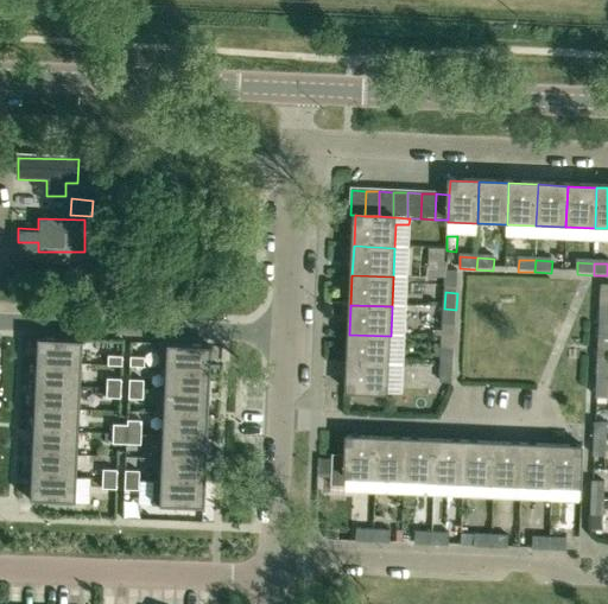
[(455,326),(456,310),(444,309),(444,325),(455,326)]
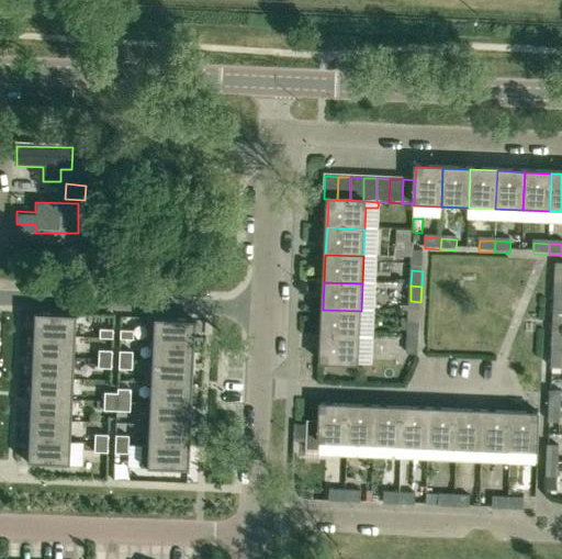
[(323,310),(322,336),(360,338),(361,311),(323,310)]
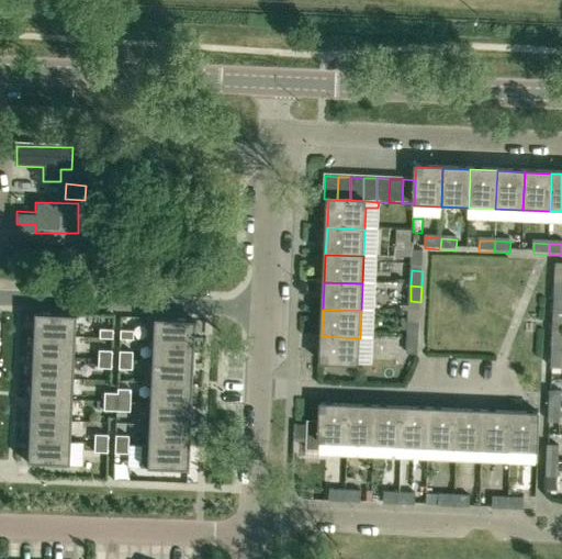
[(33,316),(32,338),(74,339),(75,317),(33,316)]
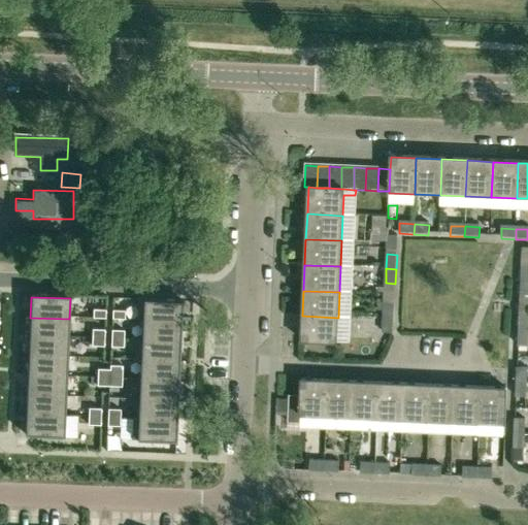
[(143,302),(142,323),(180,325),(182,304),(143,302)]
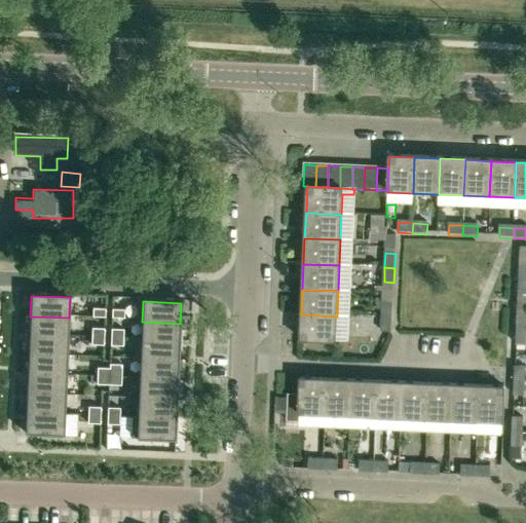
[(391,319),(392,304),(382,304),(381,319),(391,319)]
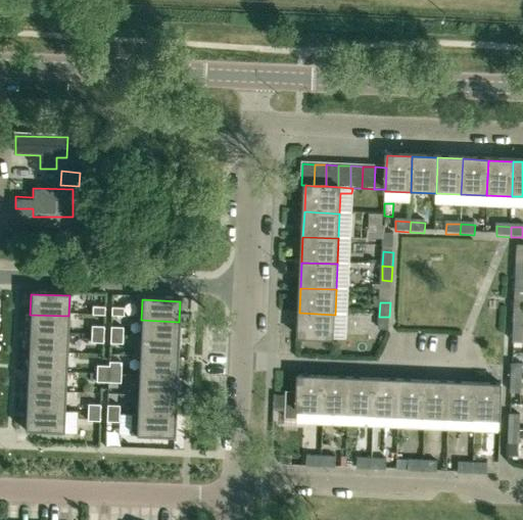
[(104,318),(104,310),(92,309),(92,317),(104,318)]
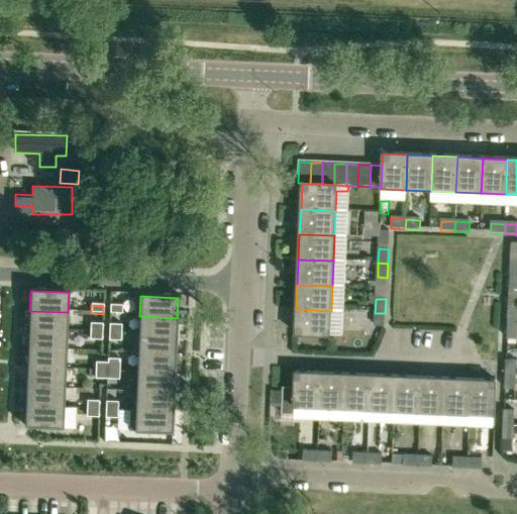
[(122,314),(122,306),(110,306),(110,314),(122,314)]
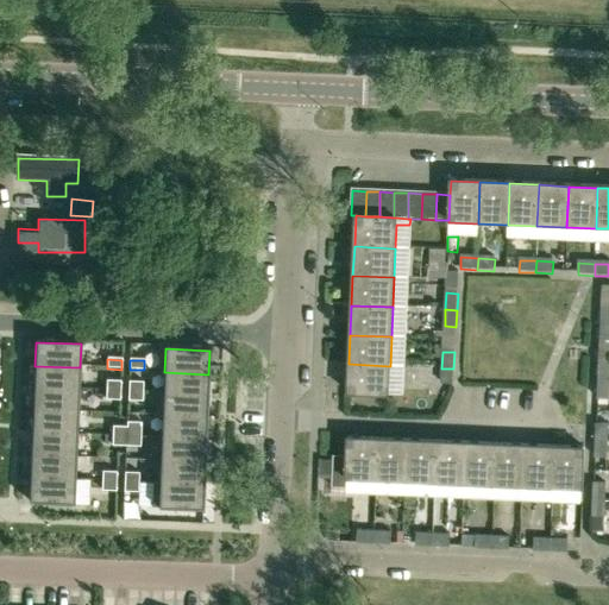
[(349,364),(347,395),(389,396),(390,366),(349,364)]
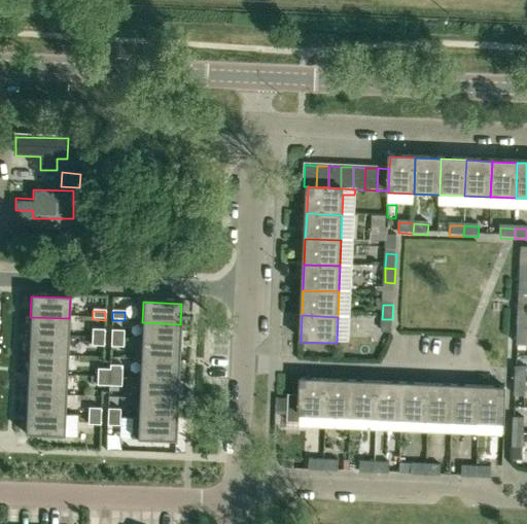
[(30,317),(29,337),(68,339),(69,318),(30,317)]
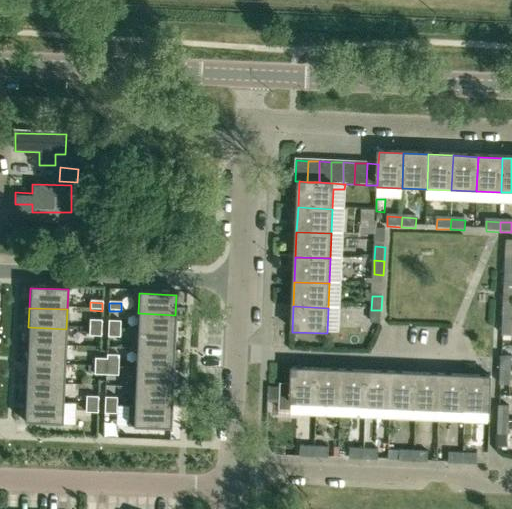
[(511,309),(503,309),(502,323),(511,323),(511,309)]
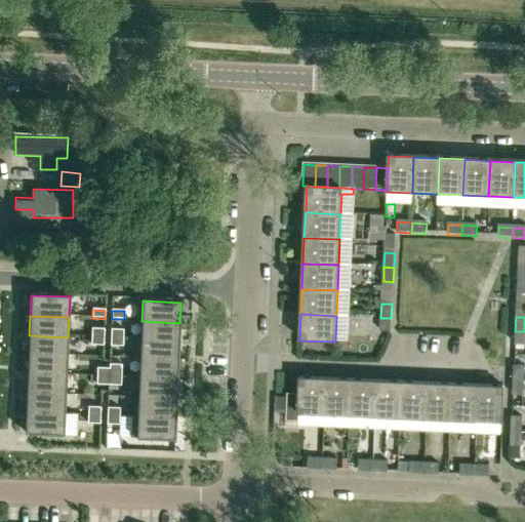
[(391,332),(391,318),(380,318),(380,332),(391,332)]
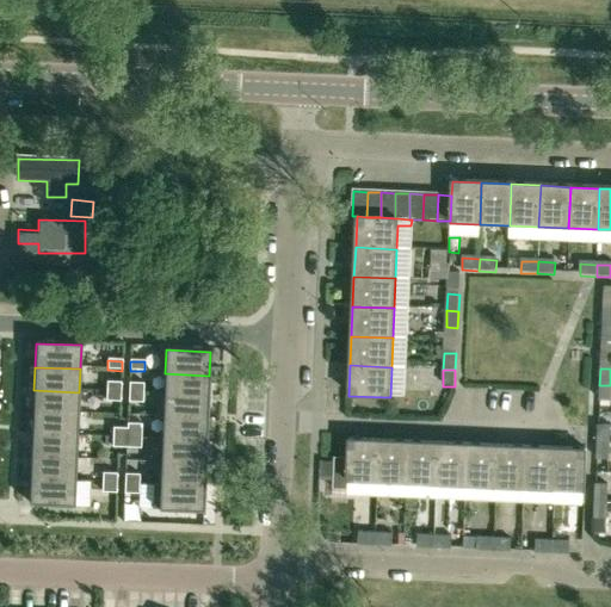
[(165,373),(164,396),(209,398),(209,376),(165,373)]
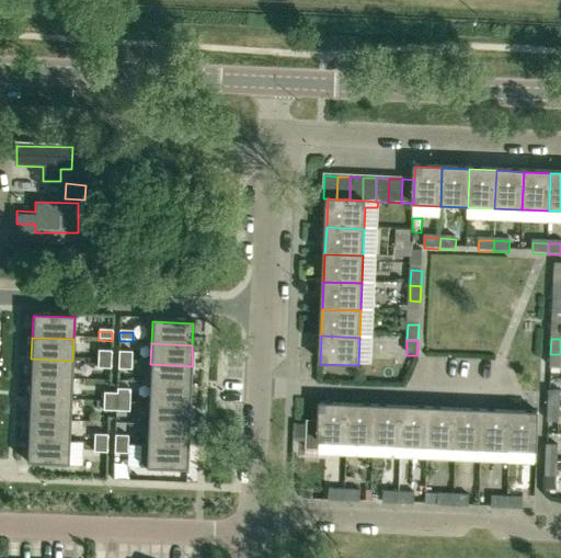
[(111,362),(111,353),(98,352),(98,361),(111,362)]
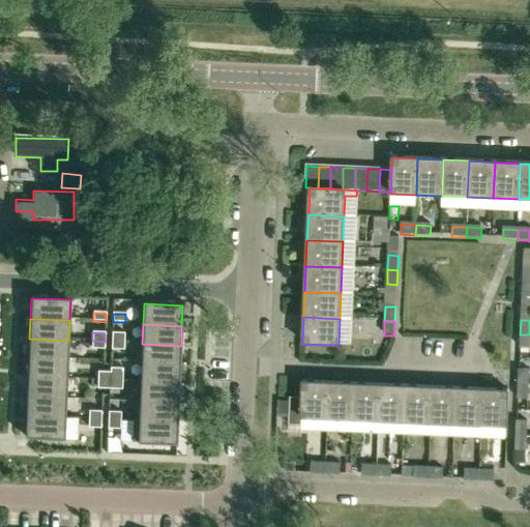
[(124,343),(124,334),(112,333),(112,342),(124,343)]
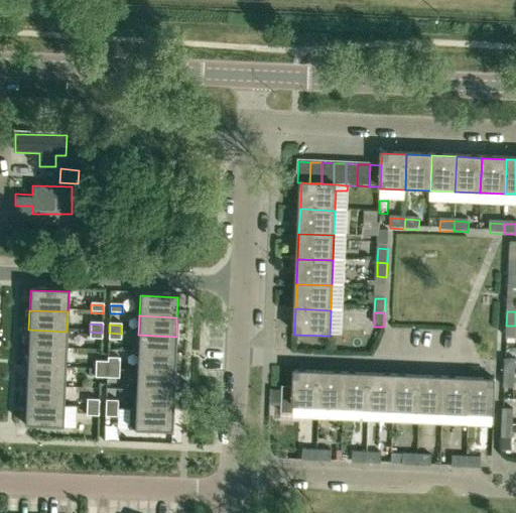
[(515,326),(506,326),(506,340),(515,341),(515,327),(515,326)]
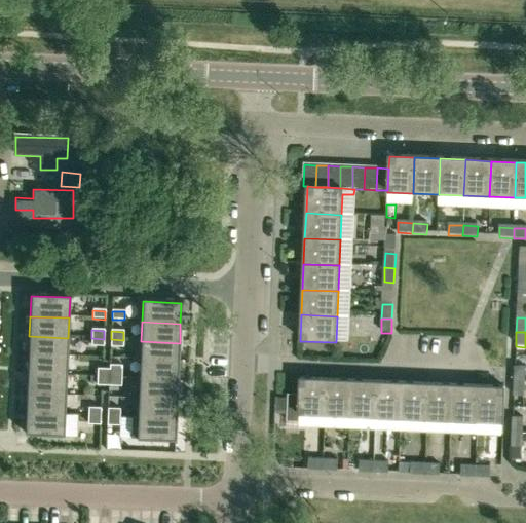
[(29,336),(28,356),(67,358),(68,338),(29,336)]
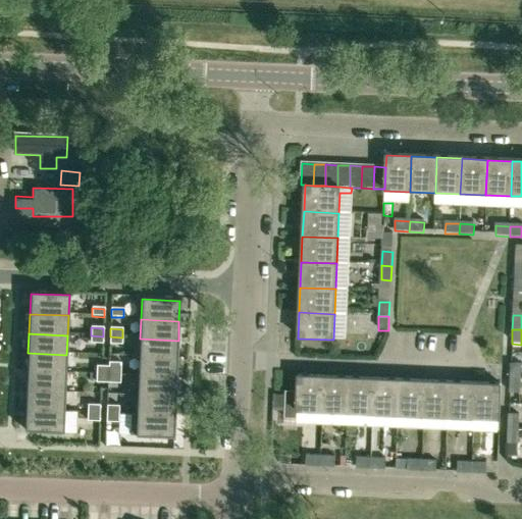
[(103,345),(103,336),(91,335),(91,344),(103,345)]
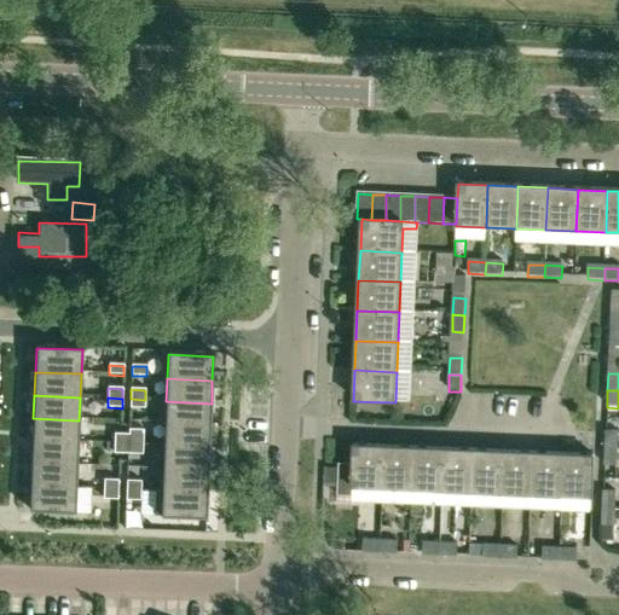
[(144,410),(145,400),(131,399),(129,408),(144,410)]
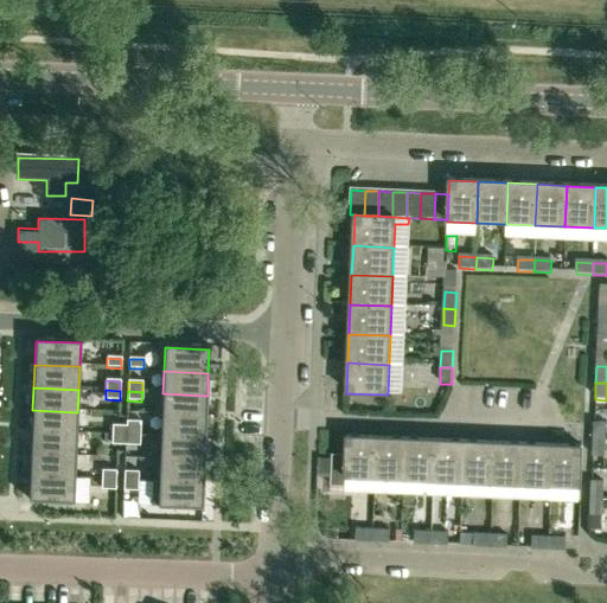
[(163,393),(161,416),(206,418),(208,396),(163,393)]
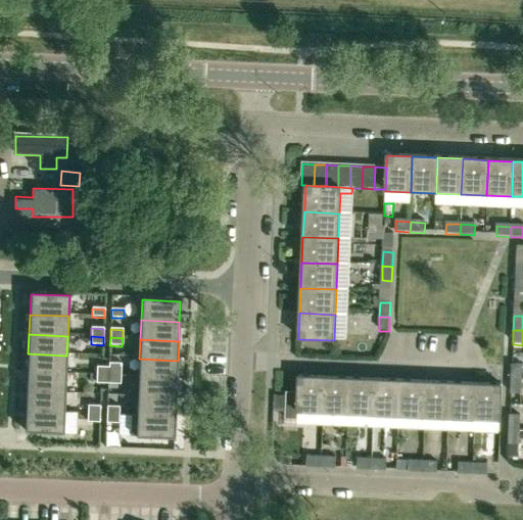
[(28,353),(28,373),(65,375),(66,356),(28,353)]
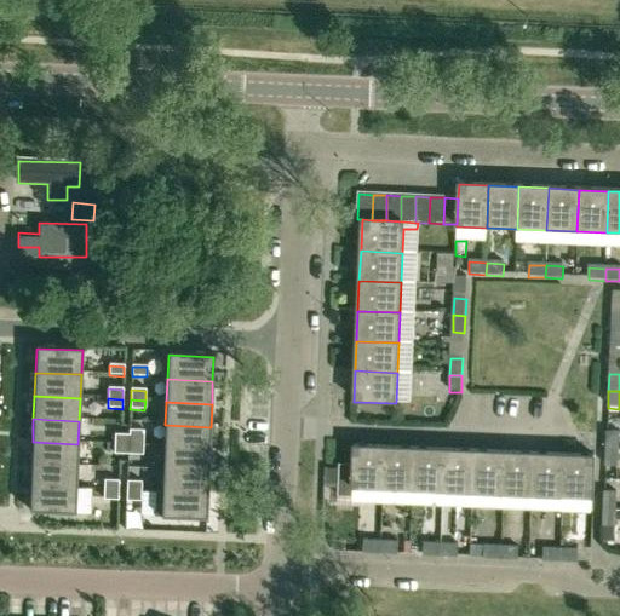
[(165,425),(164,448),(210,450),(211,427),(165,425)]
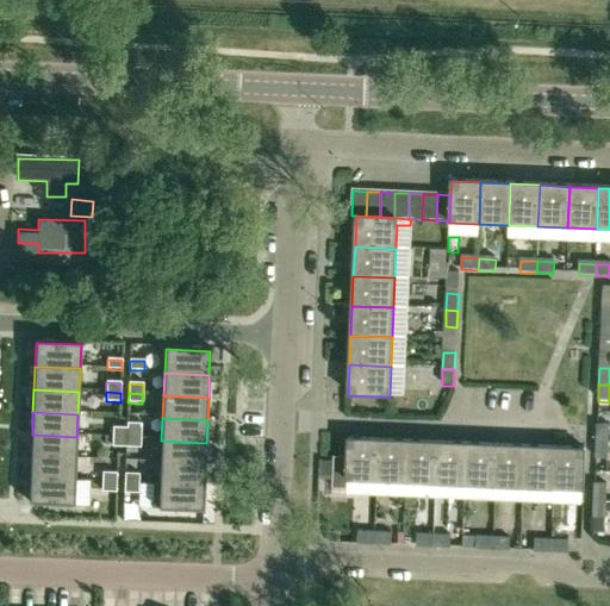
[(141,439),(142,425),(128,424),(126,429),(126,438),(141,439)]
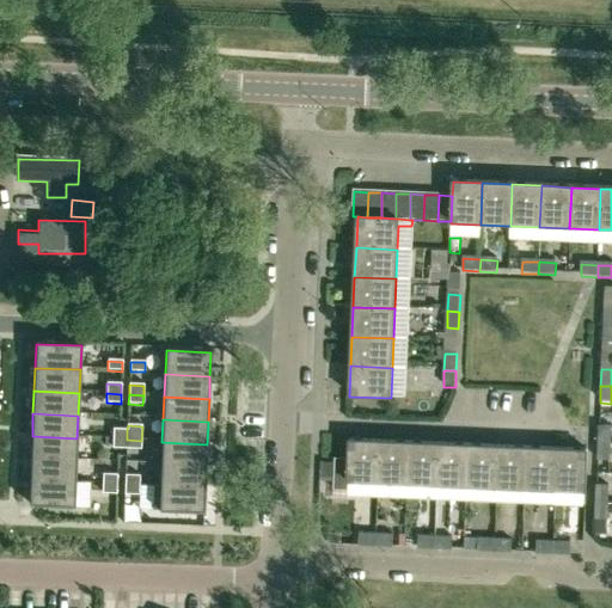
[(610,429),(599,428),(598,444),(609,444),(610,429)]
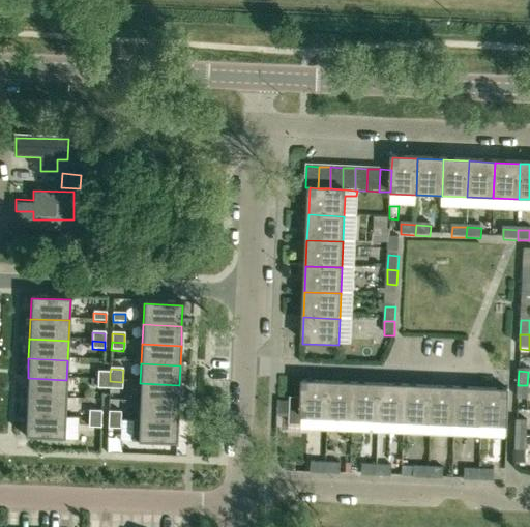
[(110,381),(110,373),(97,373),(97,381),(110,381)]
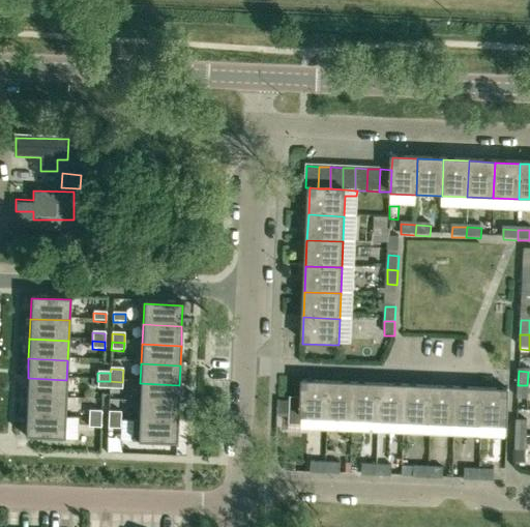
[(28,378),(27,398),(65,400),(66,380),(28,378)]
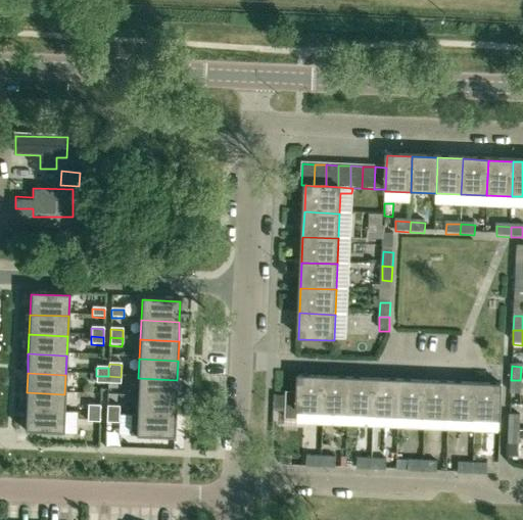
[(108,384),(108,376),(96,376),(96,384),(108,384)]
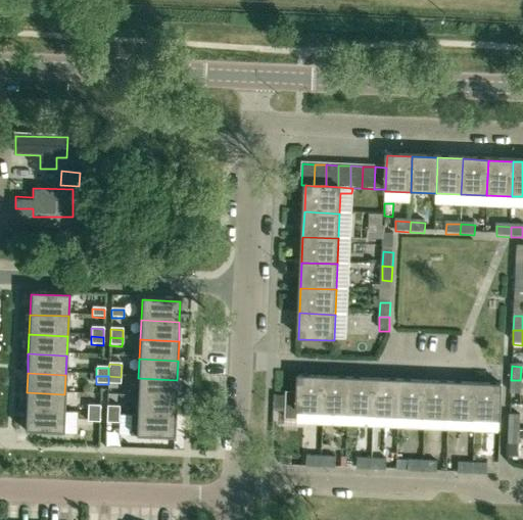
[(121,385),(121,377),(108,376),(108,384),(121,385)]
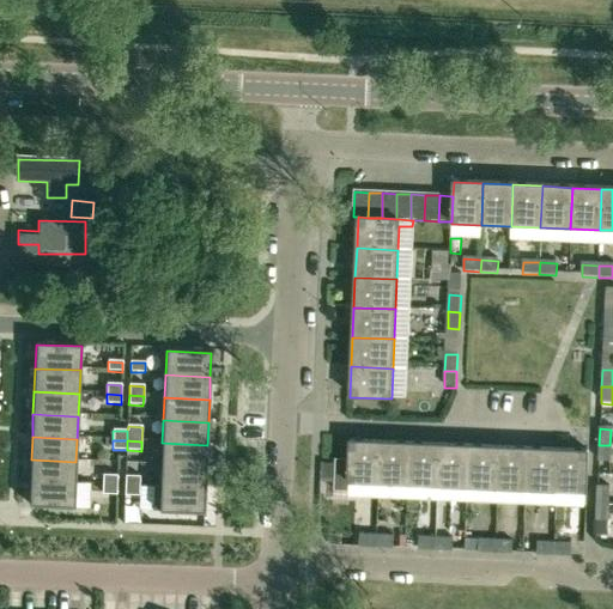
[(335,461),(334,493),(350,493),(350,483),(378,485),(381,443),(350,442),(349,461),(335,461)]
